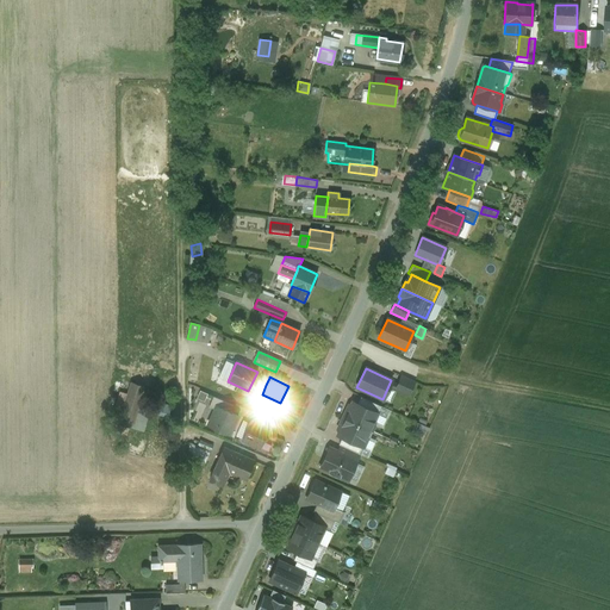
[(414,383),(400,377),(394,390),(408,396),(414,383)]
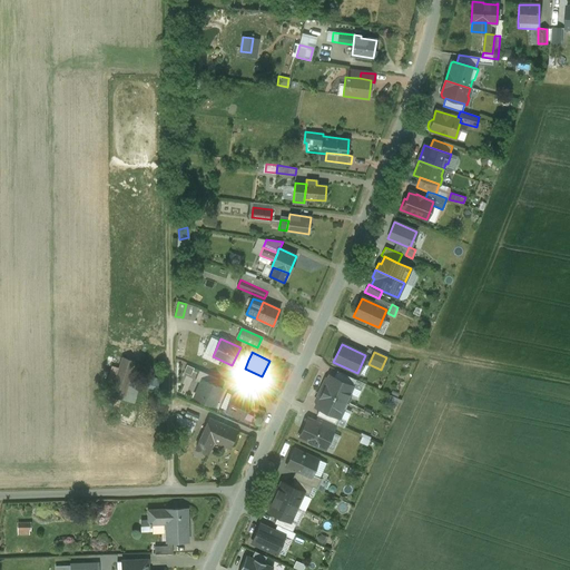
[(123,359),(111,354),(99,392),(110,396),(123,359)]
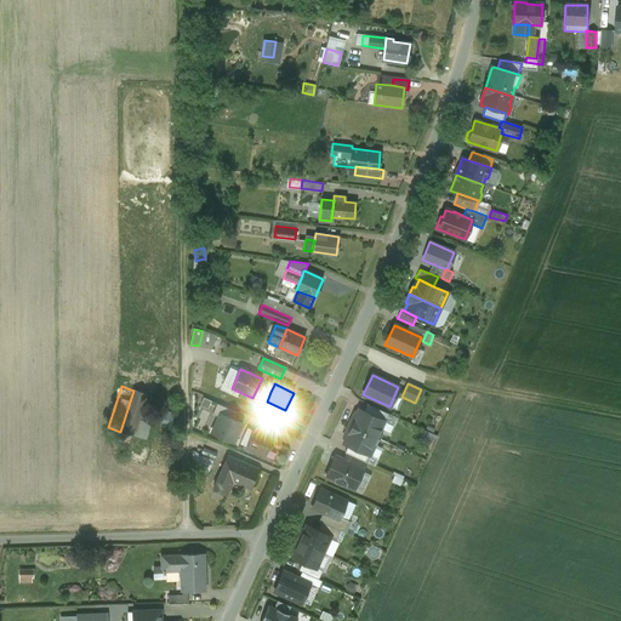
[(210,402),(204,398),(200,405),(208,408),(210,402)]
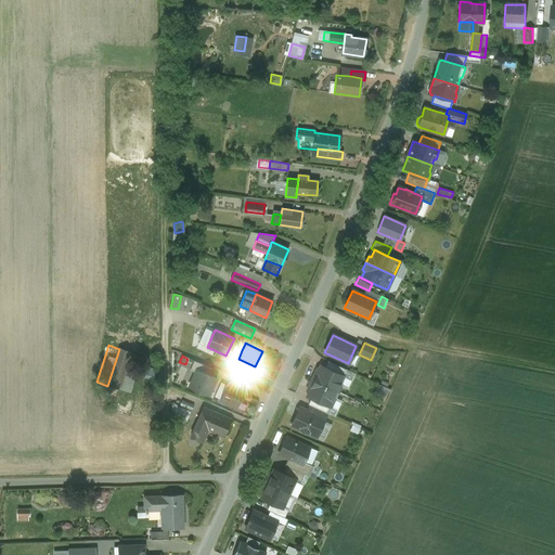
[(197,370),(208,375),(211,369),(194,361),(190,370),(195,373),(197,370)]
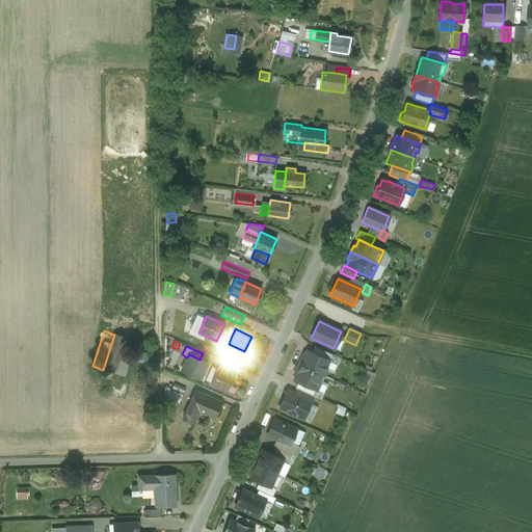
[(331,354),(314,346),(312,353),(328,361),(331,354)]
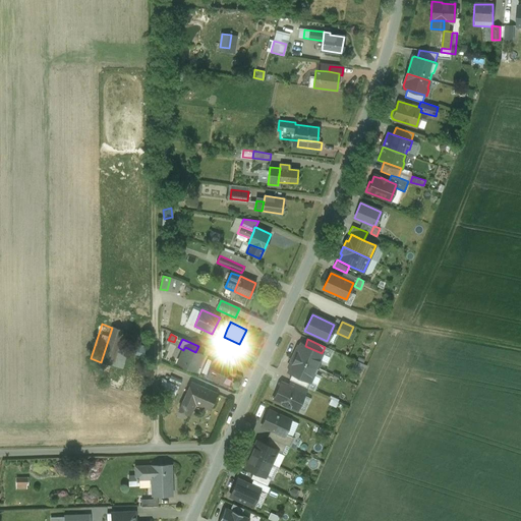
[(305,346),(301,344),(298,350),(295,351),(292,357),(317,368),(322,361),(319,359),(322,353),(305,346)]
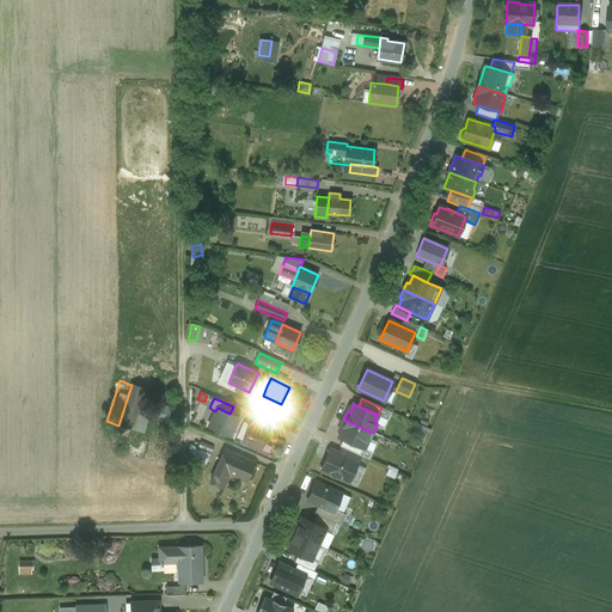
[(208,427),(228,435),(237,417),(230,414),(218,408),(215,411),(208,427)]
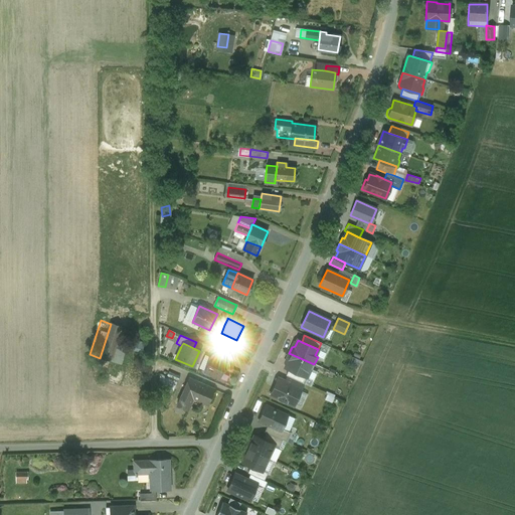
[(314,364),(289,353),(287,358),(288,361),(285,367),(289,369),(305,376),(308,370),(311,371),(314,364)]
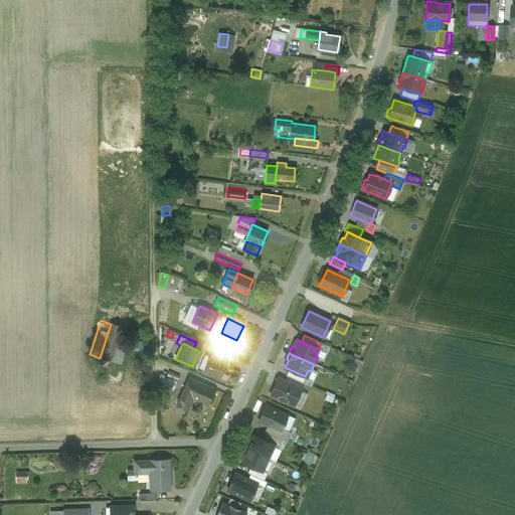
[(204,370),(204,371),(219,378),(226,362),(211,355),(207,363),(204,370)]
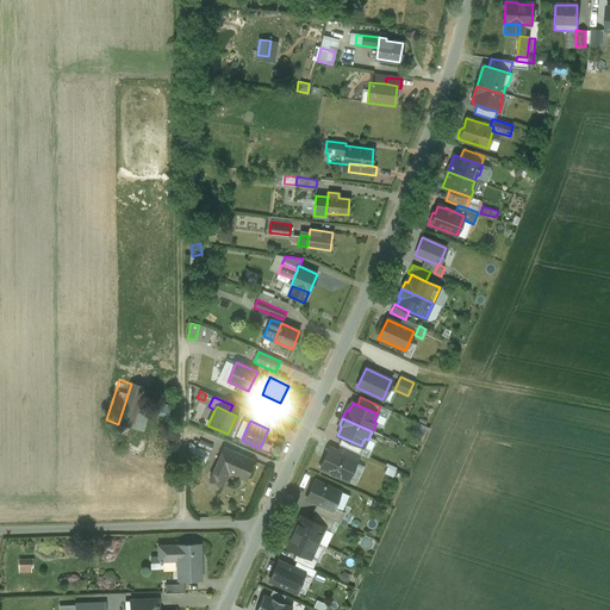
[(242,439),(246,430),(241,428),(236,436),(242,439)]
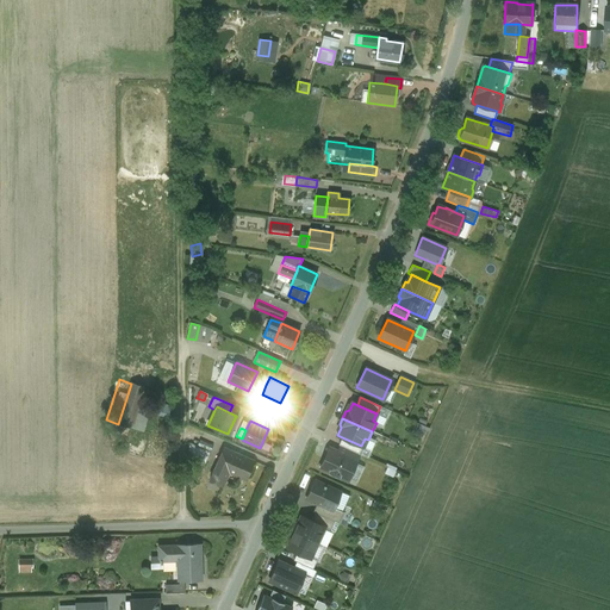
[(361,446),(342,437),(338,444),(358,454),(361,446)]
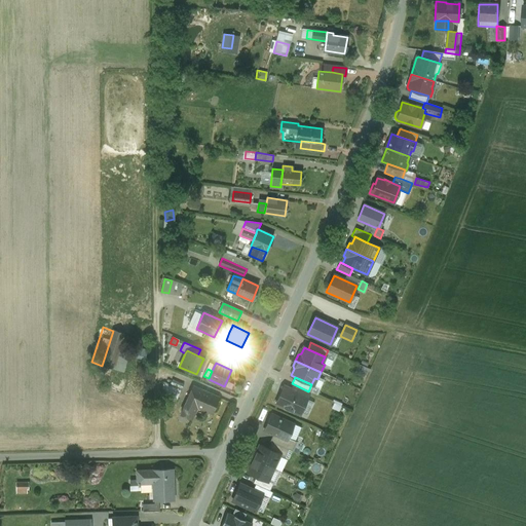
[(181,390),(163,382),(161,391),(162,396),(176,402),(181,390)]
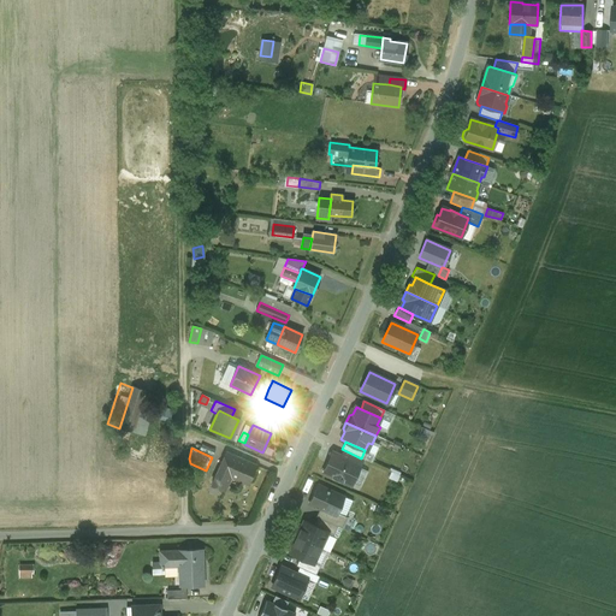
[(256,466),(226,452),(218,472),(230,477),(248,485),(256,466)]
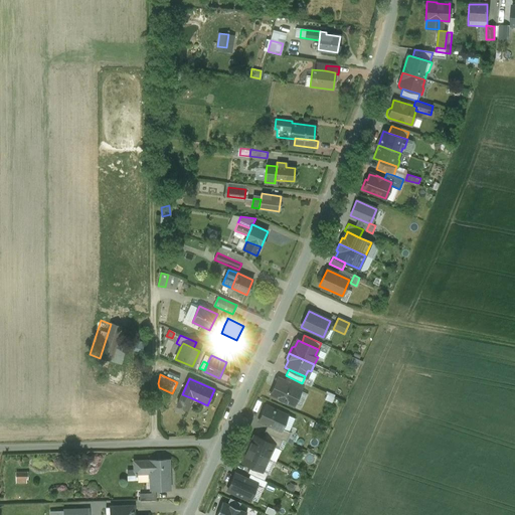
[(301,389),(278,378),(270,395),(294,405),(301,389)]
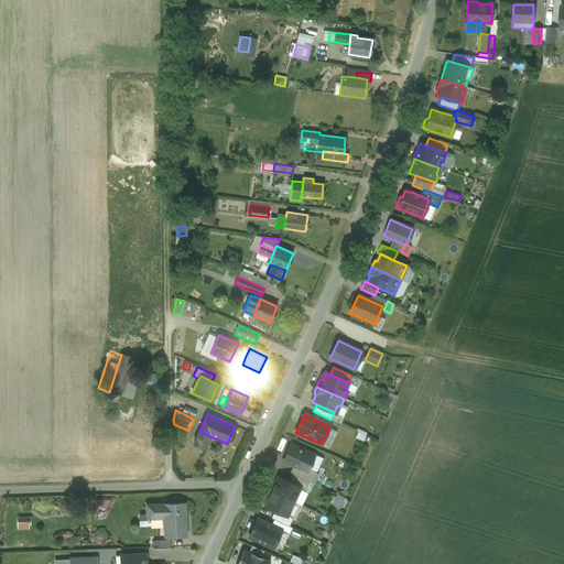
[(210,436),(199,432),(193,444),(205,449),(210,436)]
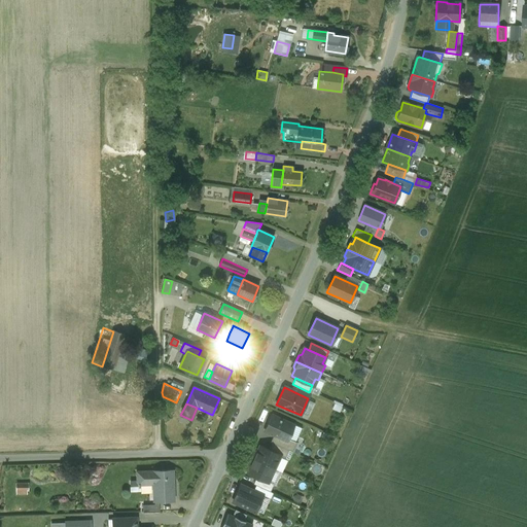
[(293,425),(271,415),(265,430),(274,434),(287,441),(288,438),(293,425)]
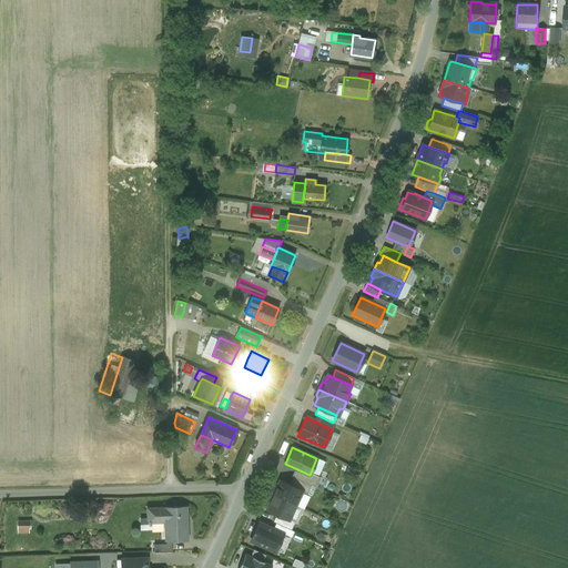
[(310,475),(295,468),(292,476),(293,477),(311,486),(315,487),(321,477),(311,473),(310,475)]
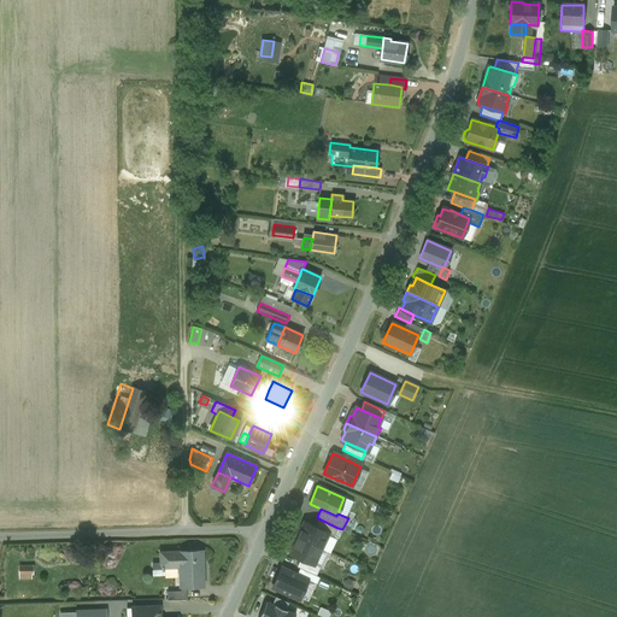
[(338,528),(318,518),(315,527),(328,533),(328,534),(334,536),(338,528)]
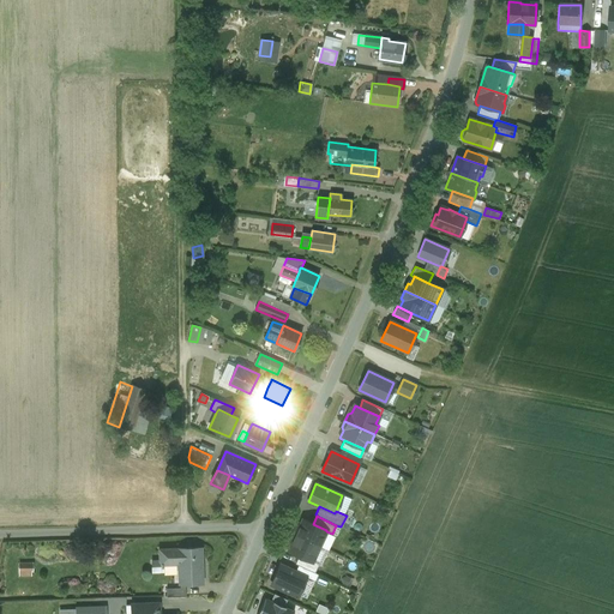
[(313,524),(302,519),(299,527),(296,528),(293,534),(319,547),(326,531),(326,530),(313,524)]
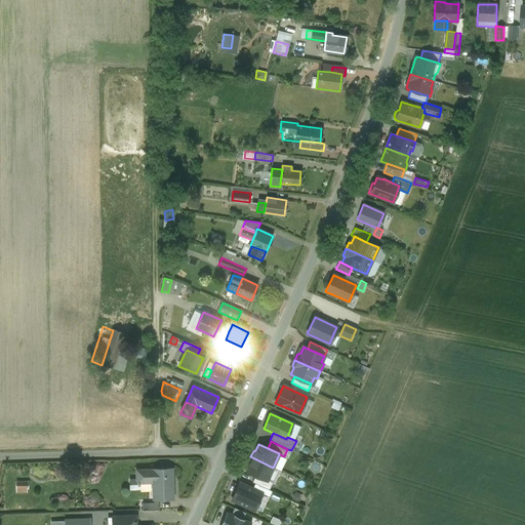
[(273,468),(250,456),(248,461),(249,465),(246,471),(255,476),(267,481),(267,480),(273,468)]
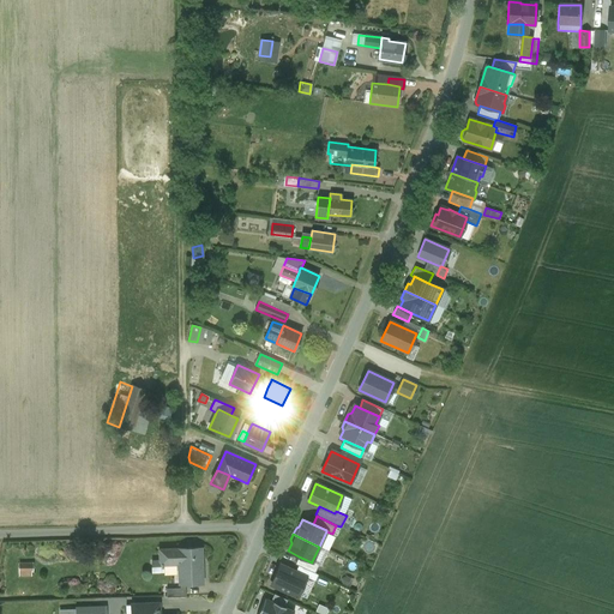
[(200,547),(179,548),(179,549),(160,549),(160,564),(161,564),(161,567),(163,567),(163,564),(179,563),(180,584),(202,583),(202,565),(199,565),(199,548),(200,548),(200,547)]
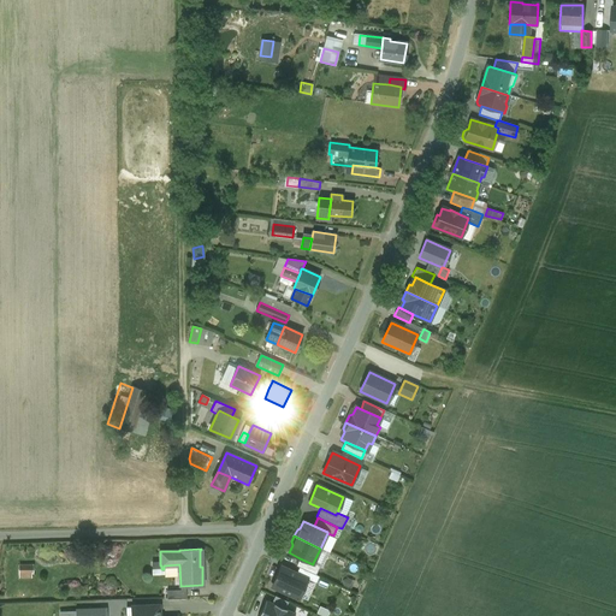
[(313,564),(300,558),(296,566),(300,567),(315,575),(319,567),(313,563),(313,564)]
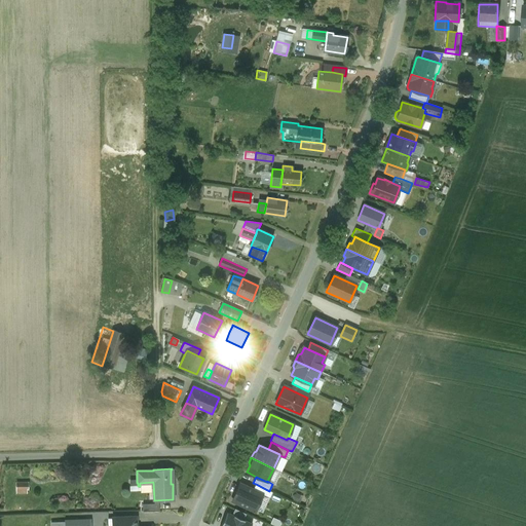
[(254,489),(240,483),(231,502),(255,513),(263,495),(264,493),(254,489)]
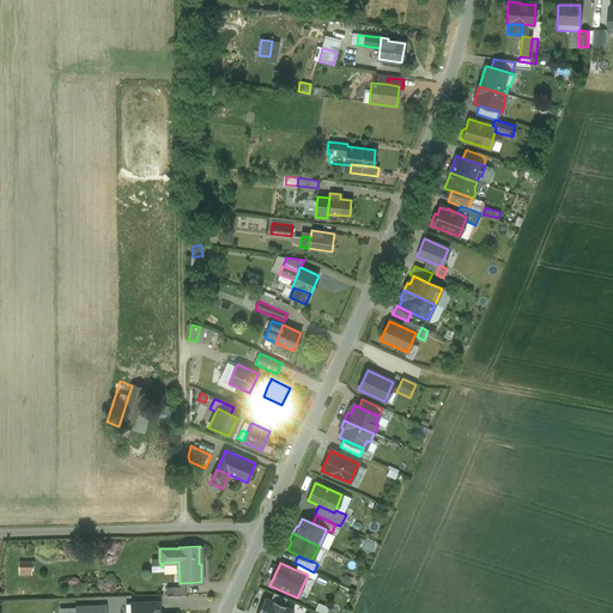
[(298,564),(296,570),(308,575),(307,577),(315,580),(317,574),(314,572),(298,564)]
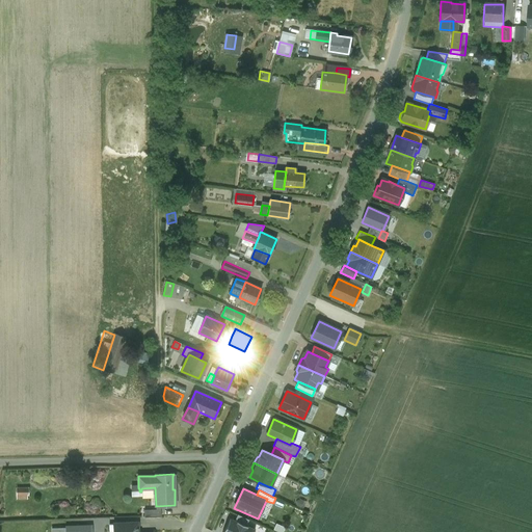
[(246,525),(248,520),(237,514),(235,520),(246,525)]
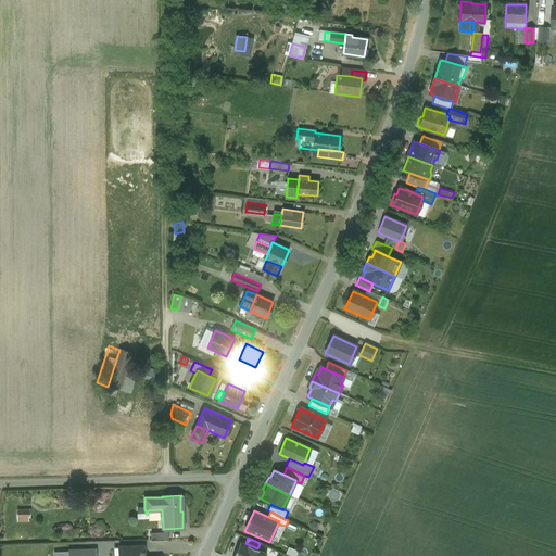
[(264,555),(266,553),(257,548),(245,543),(240,541),(232,555),(264,555)]
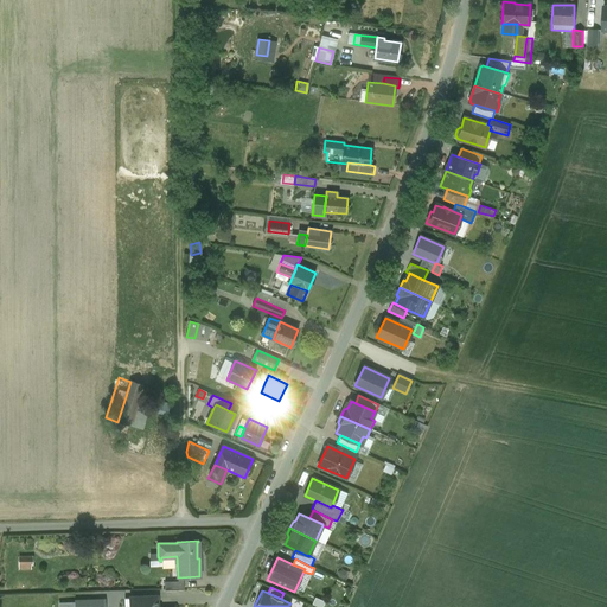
[(155,606),(155,596),(146,598),(146,606),(145,606),(155,606)]
